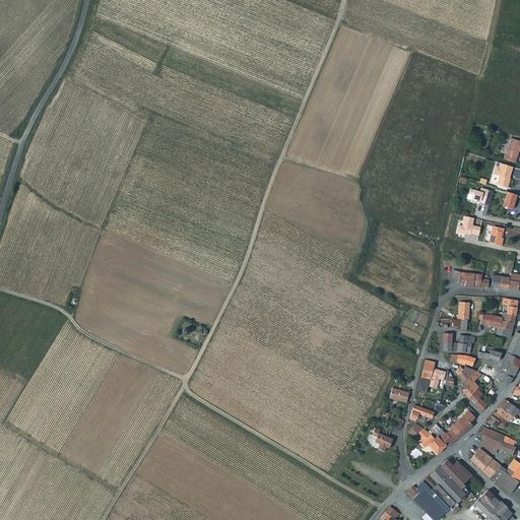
[(519,141),(512,139),(506,159),(516,163),(519,150),(519,141)]
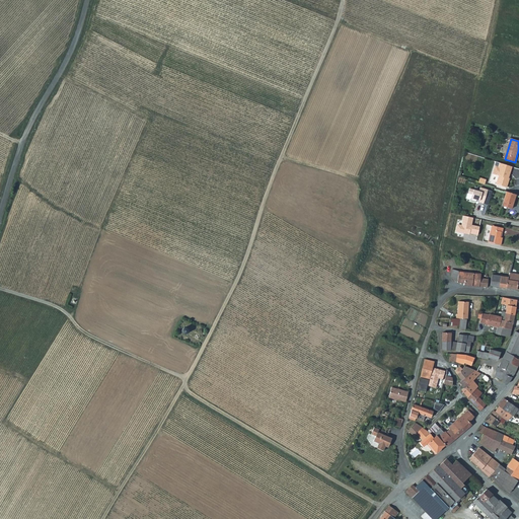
[(493,174),(499,176),(498,178),(509,181),(510,178),(509,178),(512,166),(500,163),(499,167),(496,165),(493,174)]
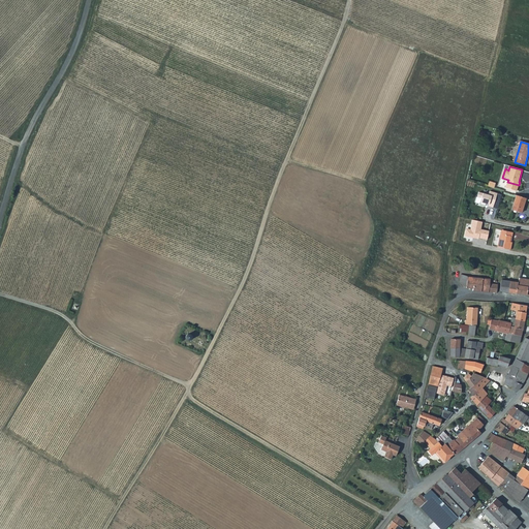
[(519,185),(507,182),(505,188),(517,191),(519,185)]
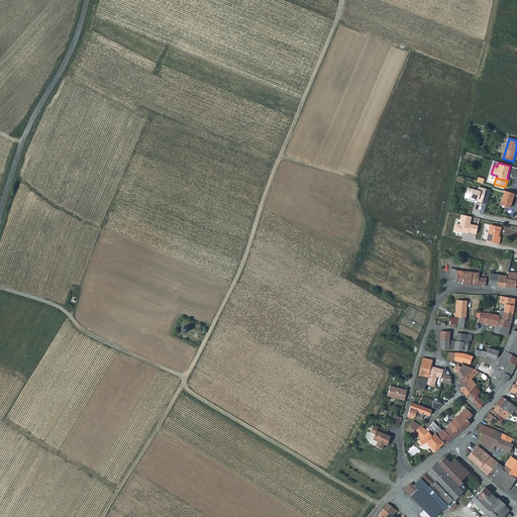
[(480,202),(484,189),(477,186),(476,190),(470,188),(467,197),(476,200),(475,201),(480,202)]
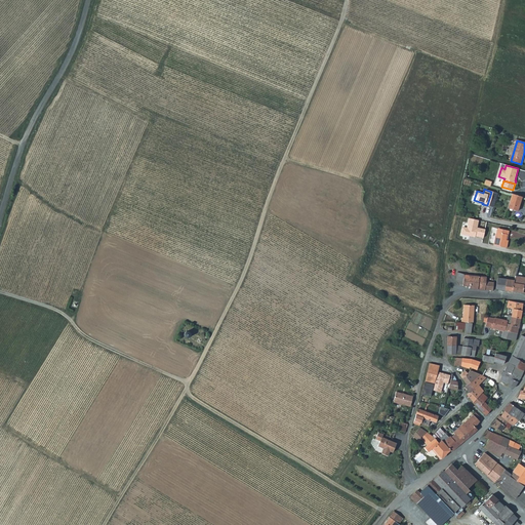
[(521,197),(511,194),(507,208),(517,211),(521,197)]
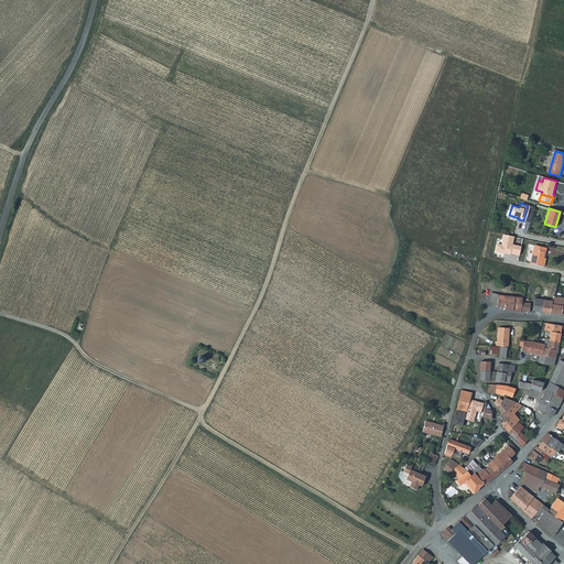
[(520,256),(521,247),(513,245),(514,237),(503,235),(501,245),(497,243),(495,252),(511,255),(520,256)]
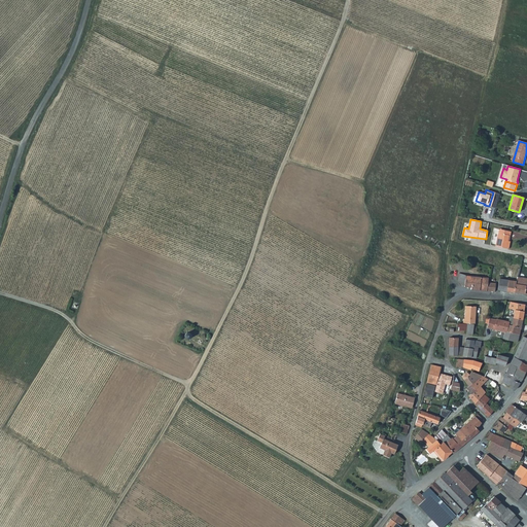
[(511,236),(512,232),(500,229),(495,245),(508,249),(511,241),(508,240),(510,235),(511,236)]
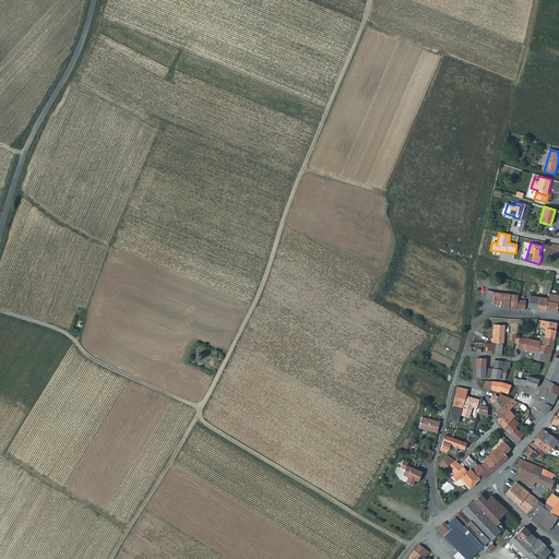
[(500,305),(500,306),(510,307),(511,293),(495,292),(488,288),(487,297),(495,304),(500,305)]
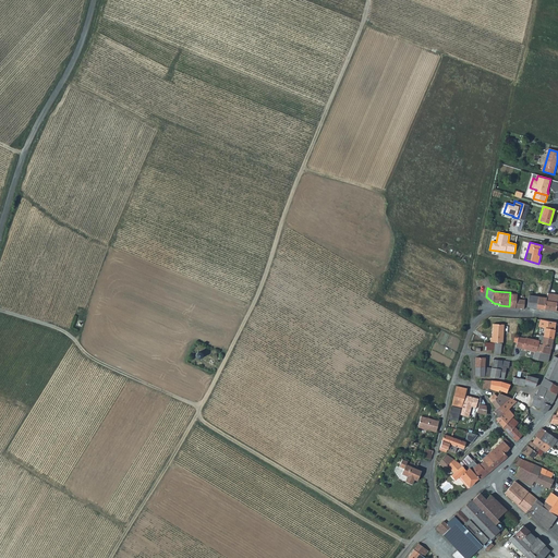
[(518,293),(510,292),(509,306),(524,307),(525,299),(518,298),(518,293)]
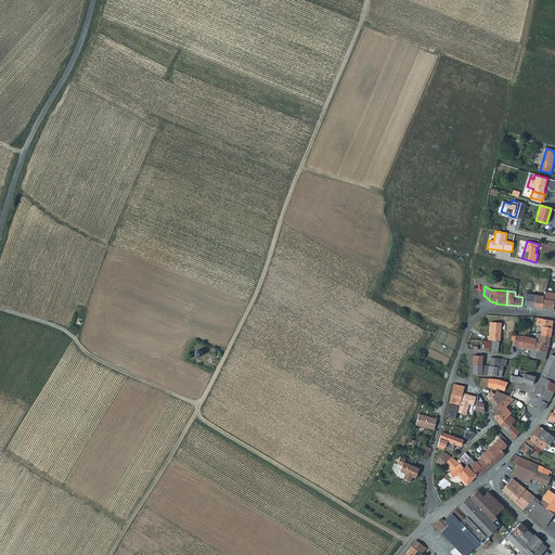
[(554,292),(546,291),(545,291),(544,296),(543,298),(554,300),(553,308),(554,308),(554,292)]
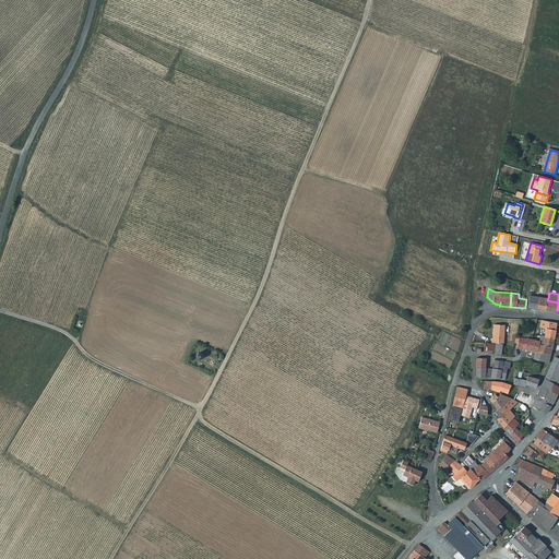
[(547,300),(548,298),(539,297),(538,308),(557,310),(558,302),(547,300)]
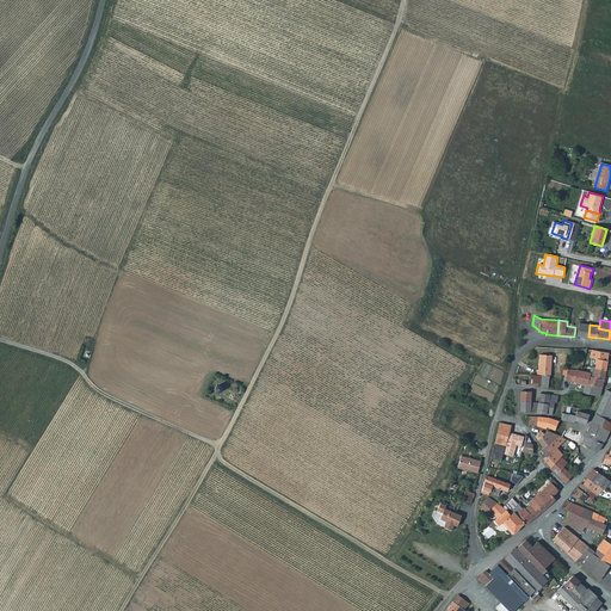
[(602,351),(600,359),(598,358),(598,360),(596,369),(606,371),(610,352),(602,351)]
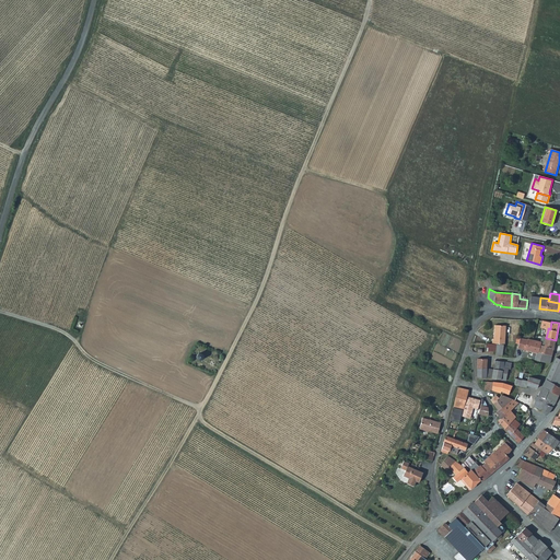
[(493,338),(492,338),(492,343),(497,343),(504,343),(505,329),(494,329),(493,338)]
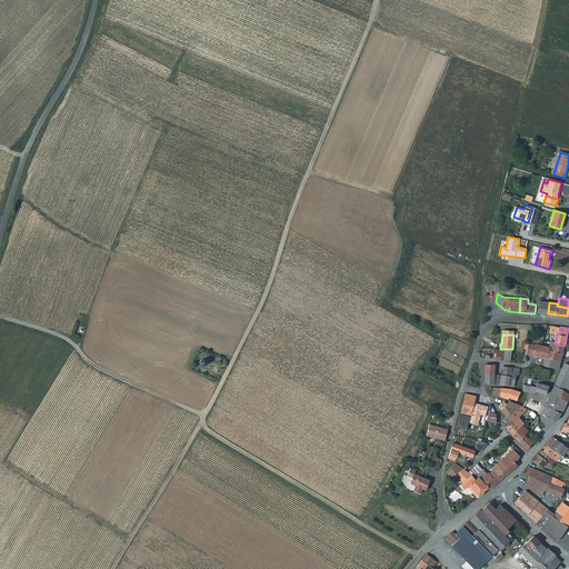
[(551,347),(537,343),(536,350),(528,348),(527,353),(546,358),(547,357),(561,361),(565,346),(555,343),(553,350),(550,350),(551,347)]
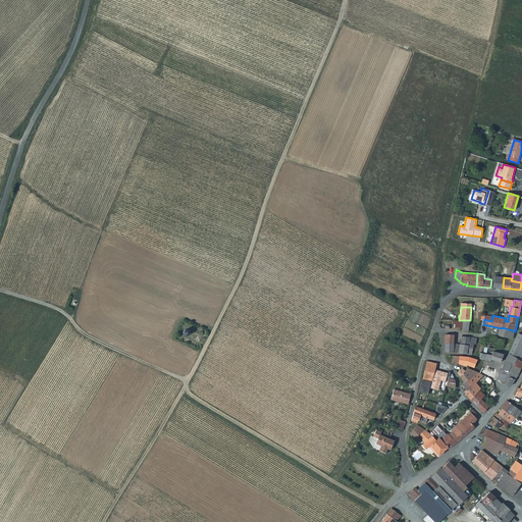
[(502,327),(501,328),(500,335),(514,337),(515,331),(502,327)]
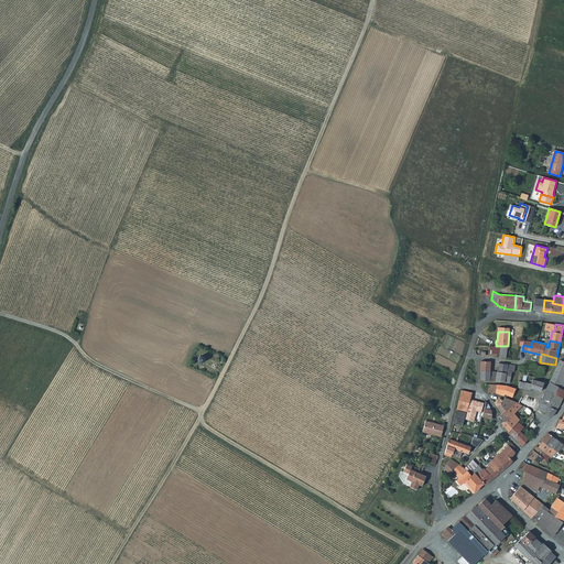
[(481,379),(490,380),(491,361),(481,360),(481,379)]
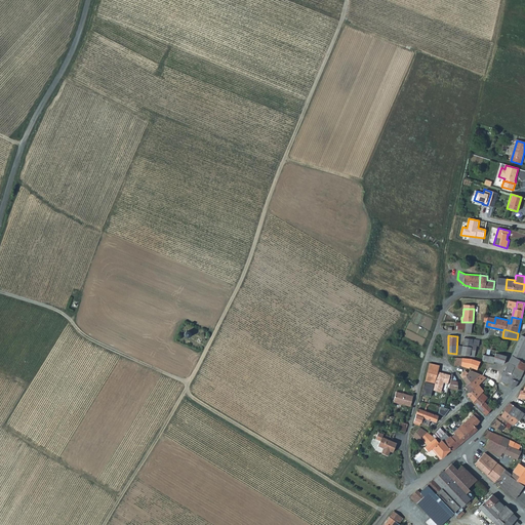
[(486,348),(489,348),(498,351),(499,351),(500,347),(505,349),(507,341),(496,337),(496,338),(489,336),(488,342),(486,348)]
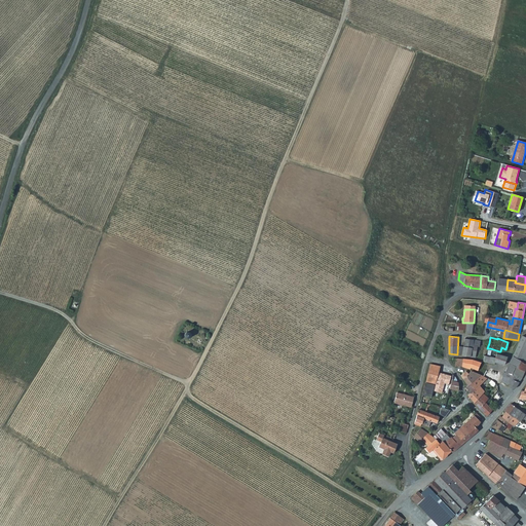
[(482,340),(465,338),(464,346),(478,348),(478,346),(481,347),(482,340)]
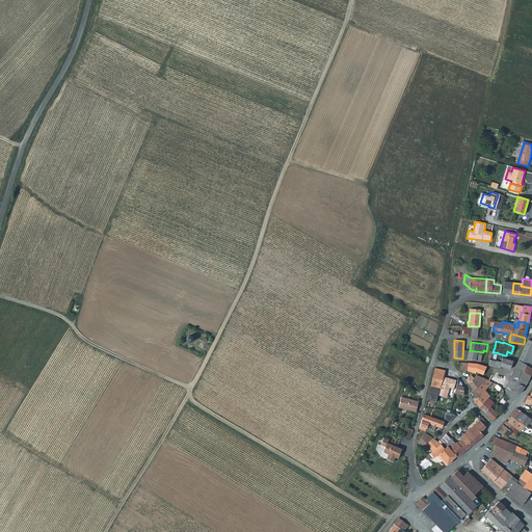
[(520,360),(524,363),(531,348),(526,345),(524,350),(520,360)]
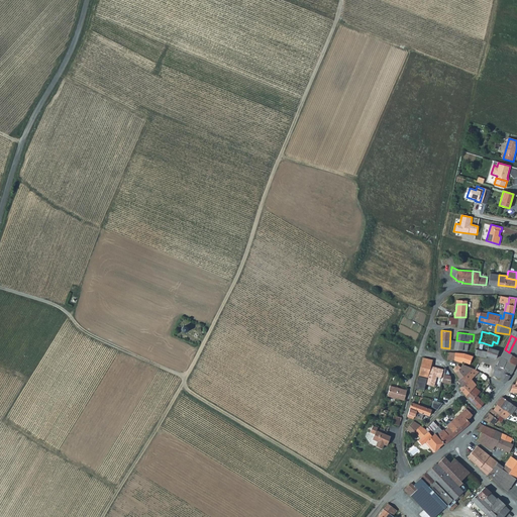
[(456,340),(454,348),(468,350),(470,342),(456,340)]
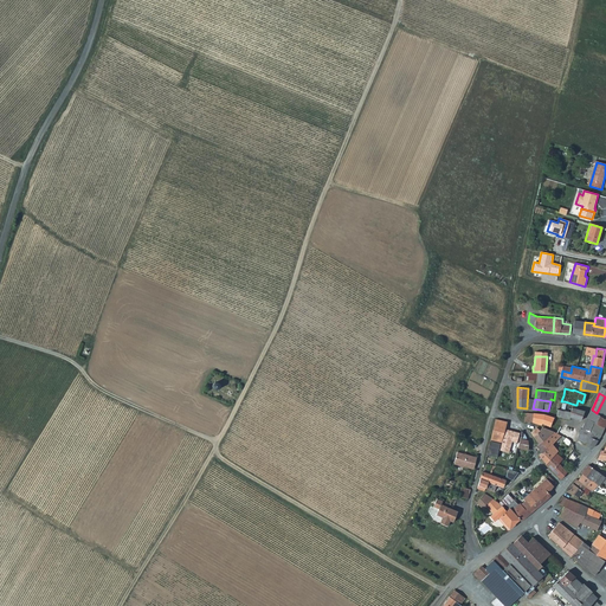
[(575,405),(565,401),(562,410),(565,411),(573,412),(574,407),(575,405)]
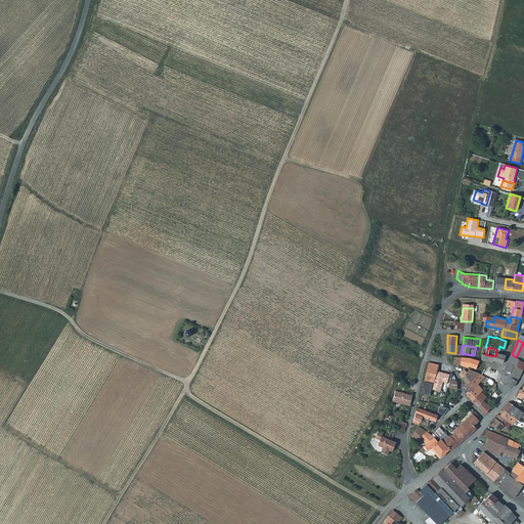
[(496,352),(495,356),(488,355),(486,360),(493,362),(494,360),(504,363),(507,354),(496,352)]
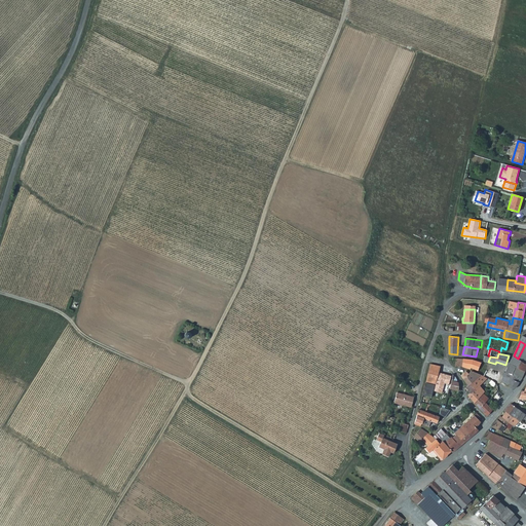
[(525,370),(525,363),(518,359),(514,355),(511,363),(525,373),(525,372),(525,370)]
